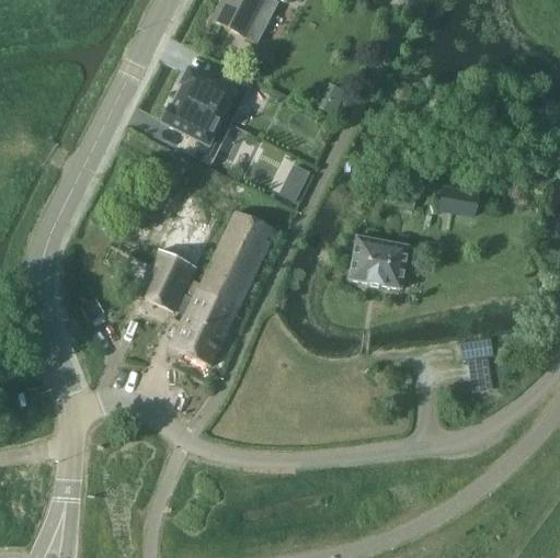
[(259,41),(278,2),(274,0),(224,0),(215,19),(244,34),(259,41)]
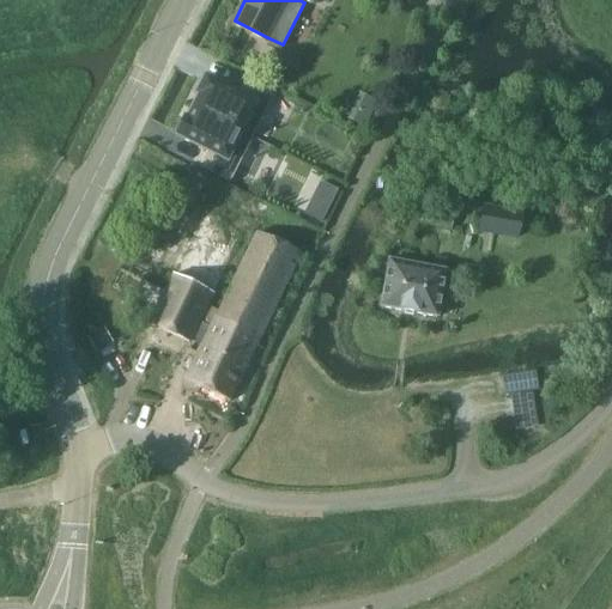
[(200,92),(193,104),(242,129),(255,103),(266,108),(274,91),(248,78),(240,92),(206,74),(197,91),(200,92)]
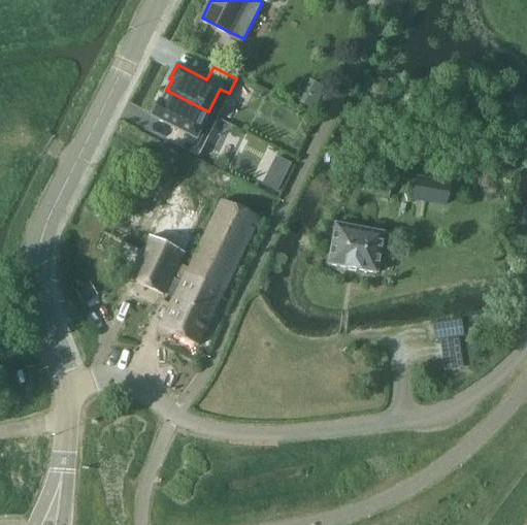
[(318,101),(325,79),(311,75),(304,97),(318,101)]
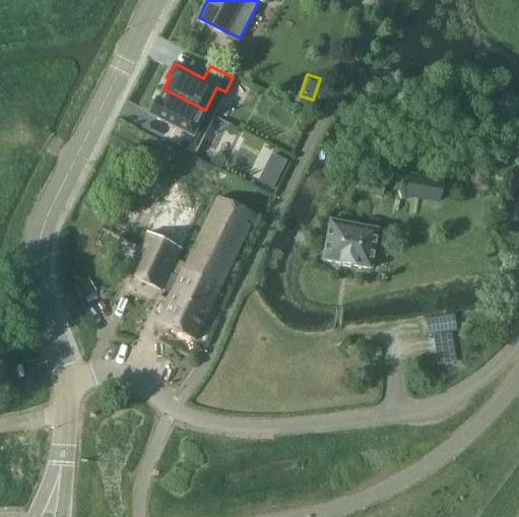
[(156,98),(149,112),(151,113),(178,127),(172,140),(194,151),(201,138),(193,133),(205,110),(164,88),(158,99),(156,98)]
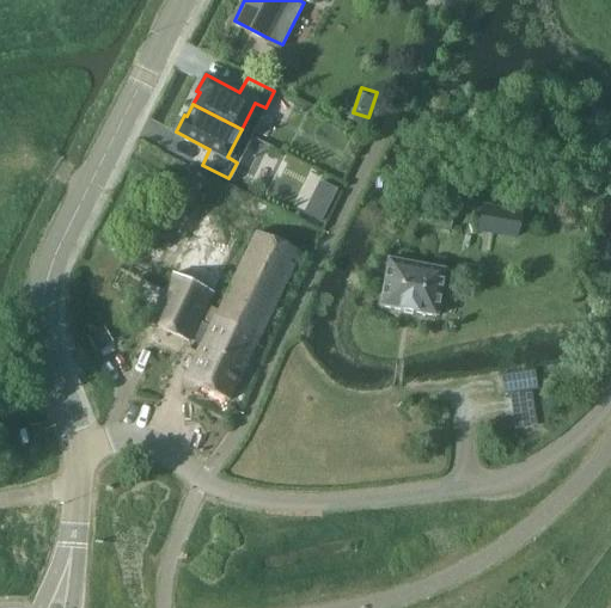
[(324,180),(313,201),(328,208),(337,186),(324,180)]
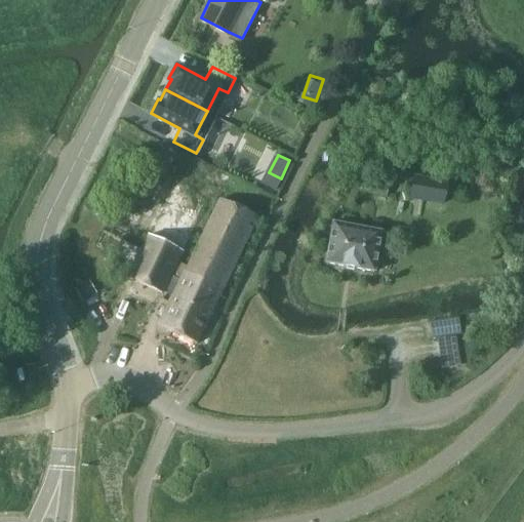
[(447,203),(451,178),(414,172),(410,197),(447,203)]
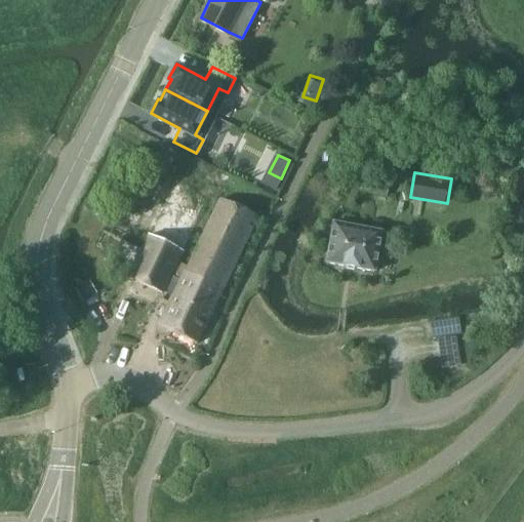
[(149,235),(182,251),(210,191),(178,175),(149,235)]
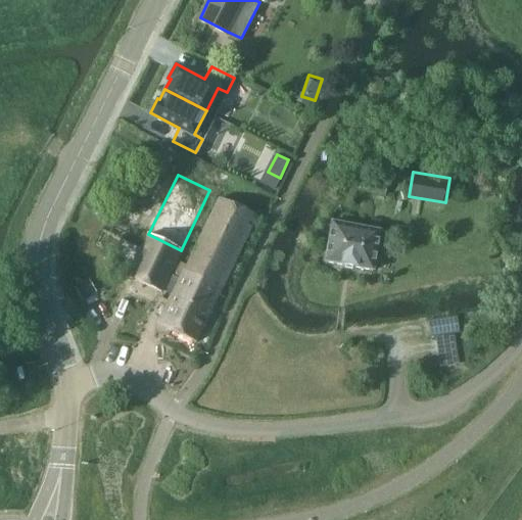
[(177,258),(171,273),(181,278),(185,269),(222,286),(257,213),(219,194),(185,263),(177,258)]
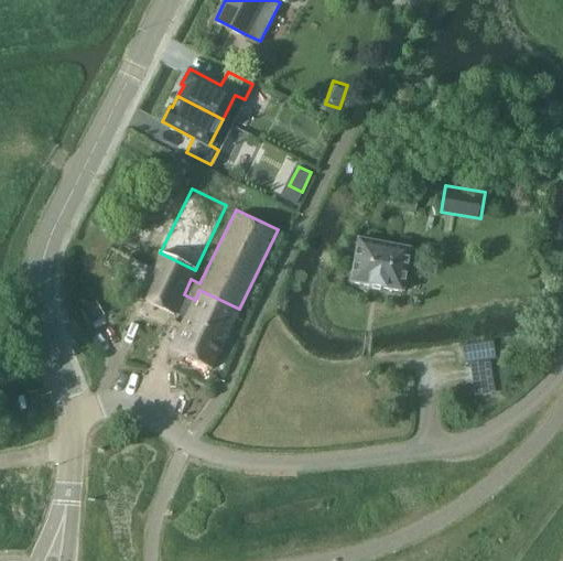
[(352,280),(402,288),(410,245),(358,237),(352,280)]
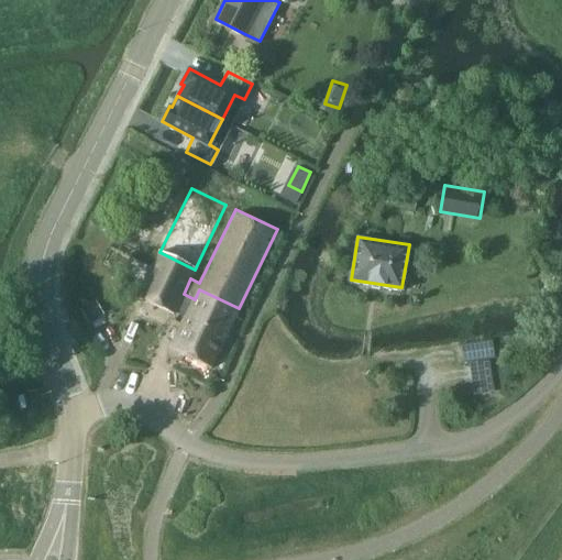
[(140,294),(175,310),(184,294),(190,278),(195,270),(160,252),(153,267),(131,256),(125,270),(146,281),(140,294)]
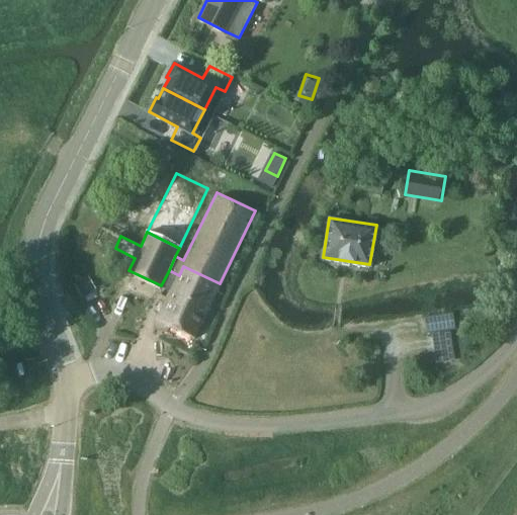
[(194,336),(220,283),(183,266),(179,275),(158,318),(194,336)]
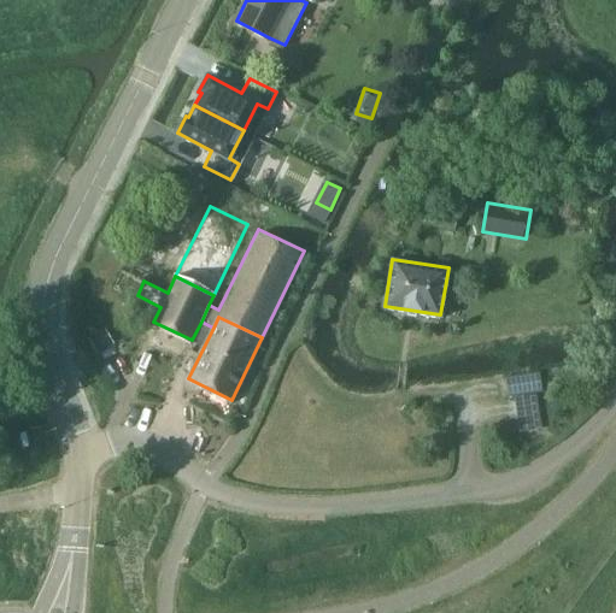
[(88,334),(99,353),(115,342),(104,324),(88,334)]
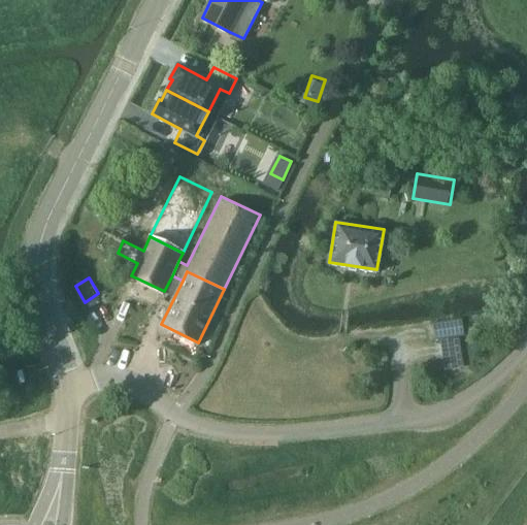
[(461,316),(432,321),(436,340),(464,335),(461,316)]
